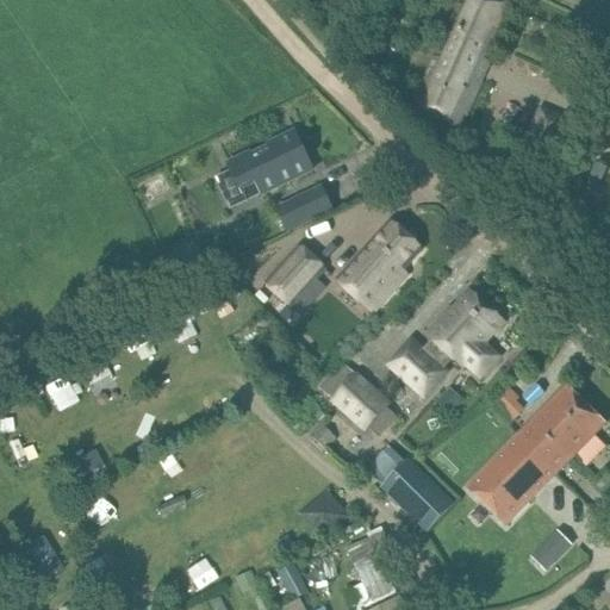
[(505,0),(460,0),(414,106),(460,131),(483,83),(478,75),(510,2),(505,0)]
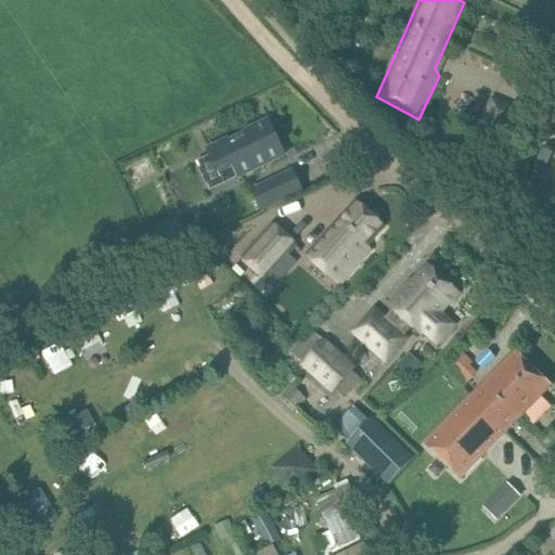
[(491,95),(469,146),(499,159),(520,108),(491,95)]
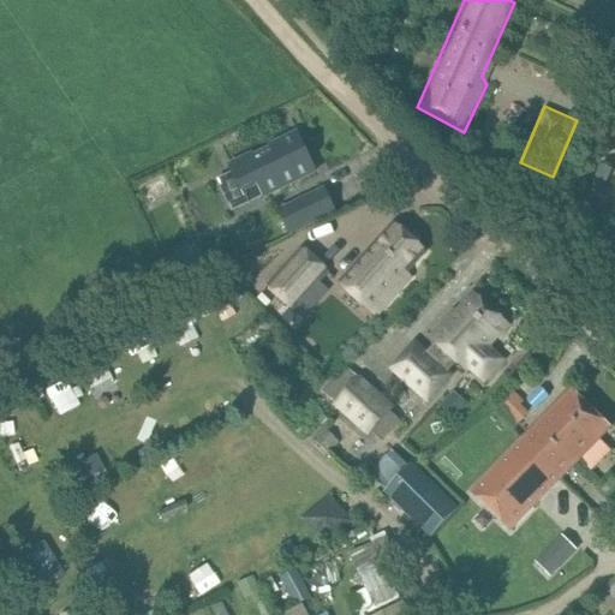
[(254,183),(261,197),(315,172),(297,133),(231,165),(242,187),(254,183)]
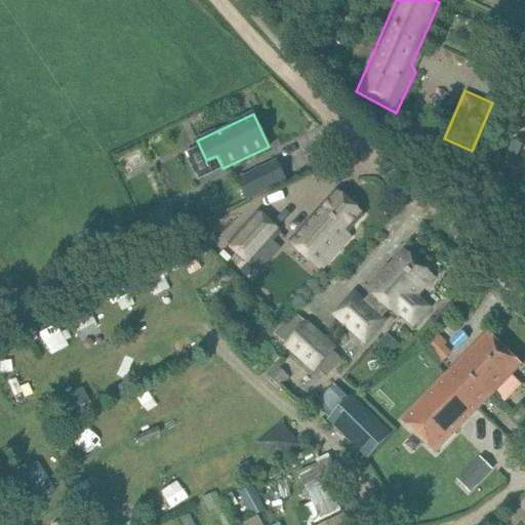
[(428,137),(417,130),(408,143),(418,150),(428,137)]
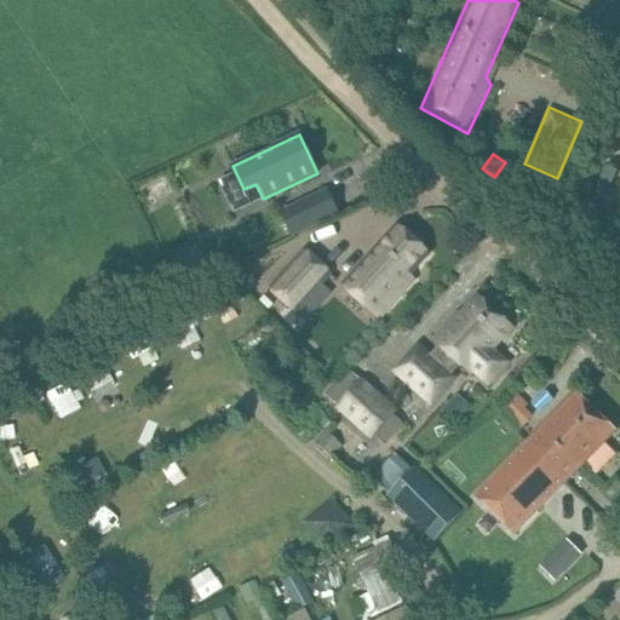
[(293,235),(337,214),(326,193),(282,213),(293,235)]
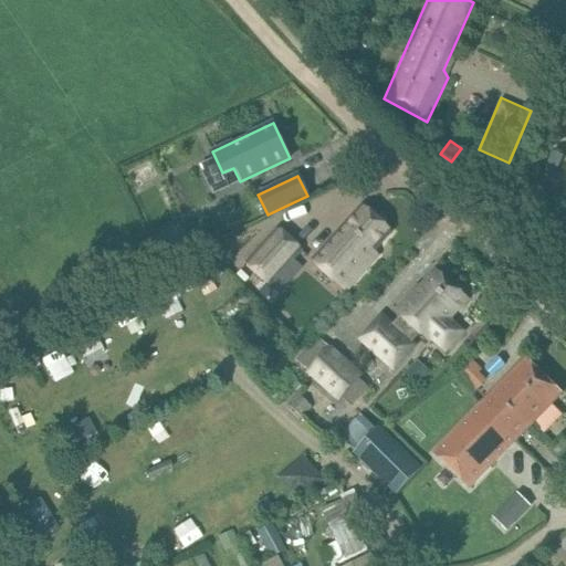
[(313,261),(346,291),(378,255),(375,252),(392,232),(363,206),(313,261)]
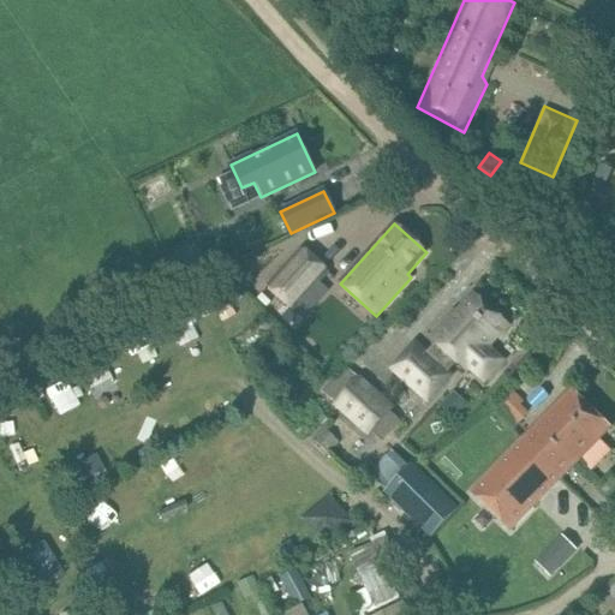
[(329,272),(303,249),(268,287),(294,310),(329,272)]
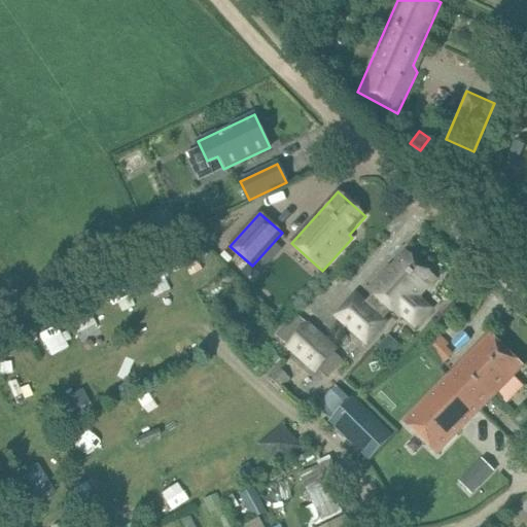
[(434,279),(407,253),(370,294),(372,296),(364,305),(356,296),(338,316),(366,343),(385,322),(383,321),(392,311),(399,317),(402,314),(416,325),(430,310),(417,297),(434,279)]
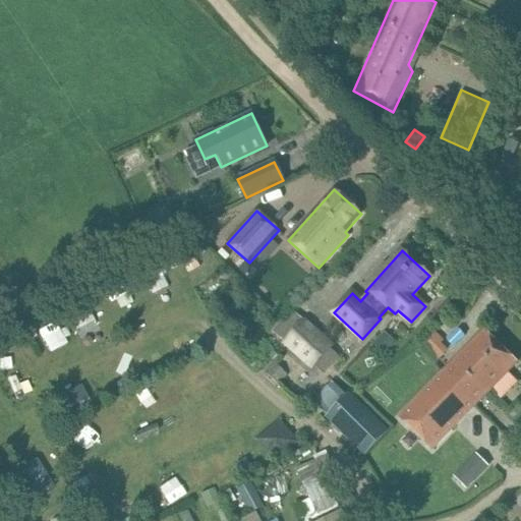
[(282,344),(311,371),(336,345),(315,328),(315,329),(307,322),(308,321),(305,317),(282,344)]
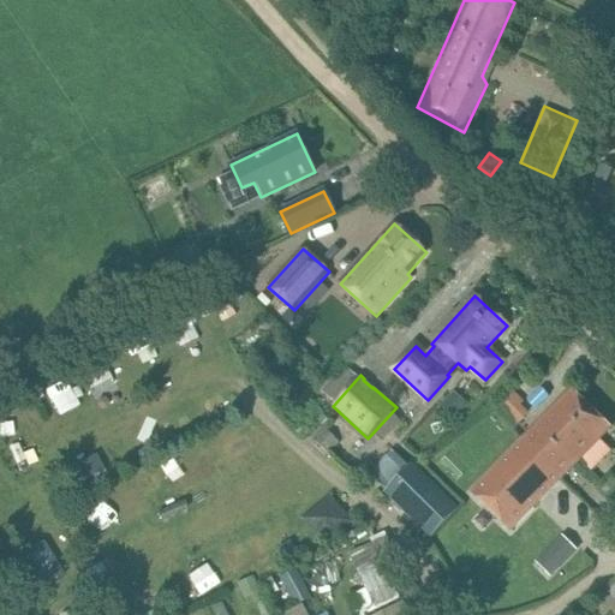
[(37,389),(46,410),(64,402),(55,382),(37,389)]
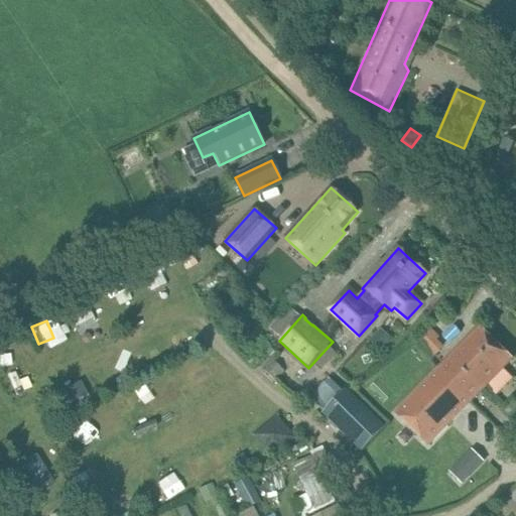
[(428,443),(497,374),(511,360),(480,329),(397,413),(428,443)]
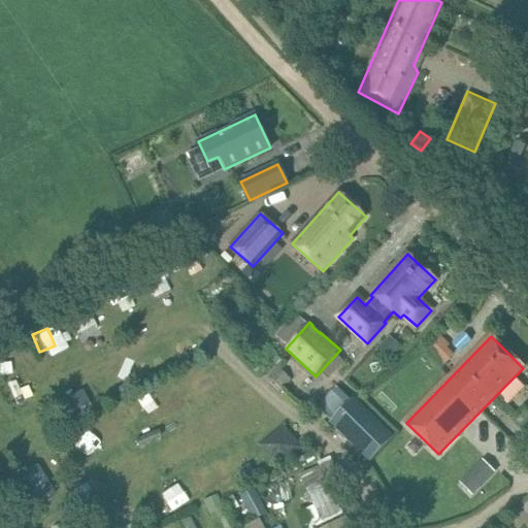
[(436,337),(423,351),(441,369),(454,356),(436,337)]
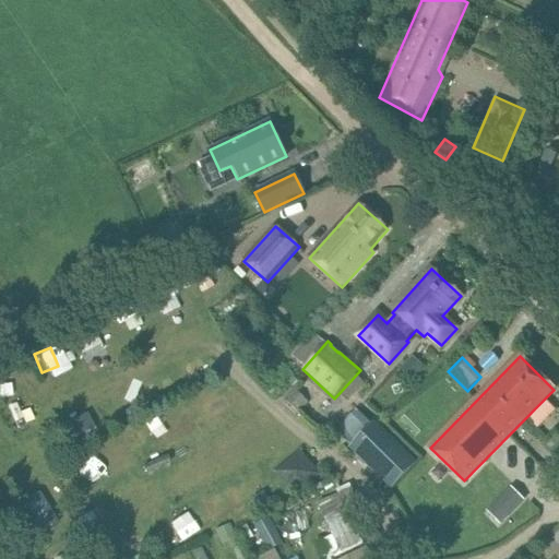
[(348,447),(391,489),(417,463),(375,421),(372,424),(357,409),(337,429),(353,443),(348,447)]
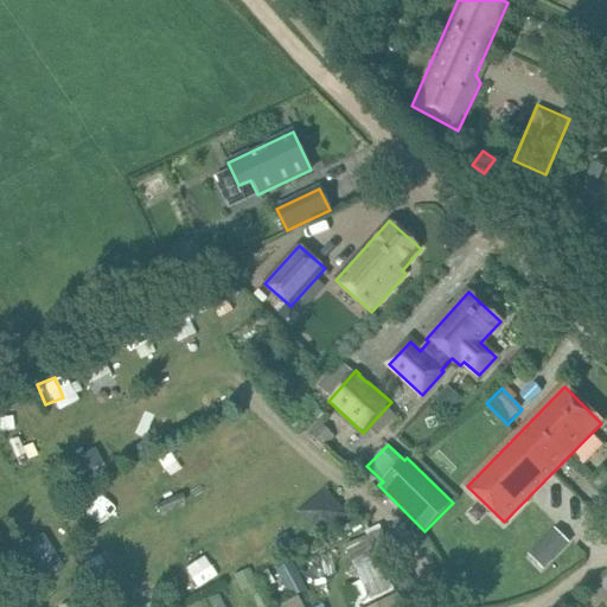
[(87,465),(63,477),(71,492),(104,475),(96,460),(87,465)]
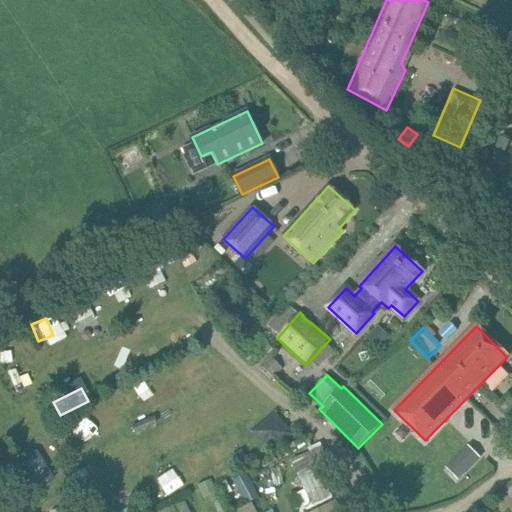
[(253,430),(270,452),(294,434),(276,411),(253,430)]
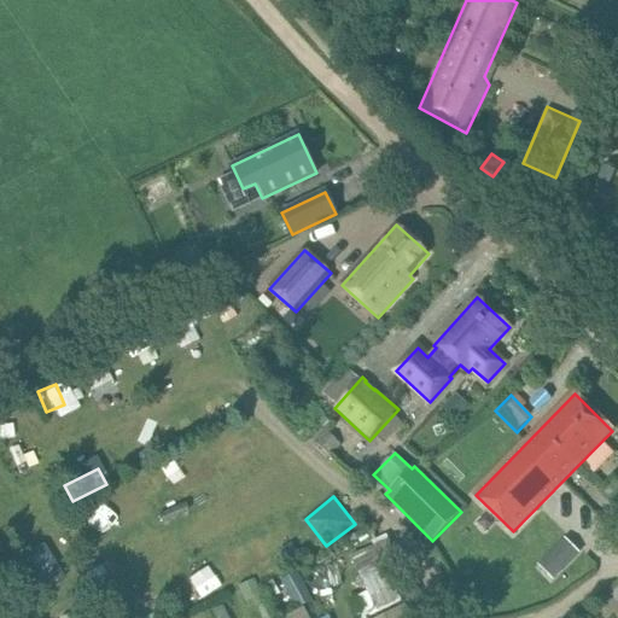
[(565,541),(549,557),(563,571),(579,554),(565,541)]
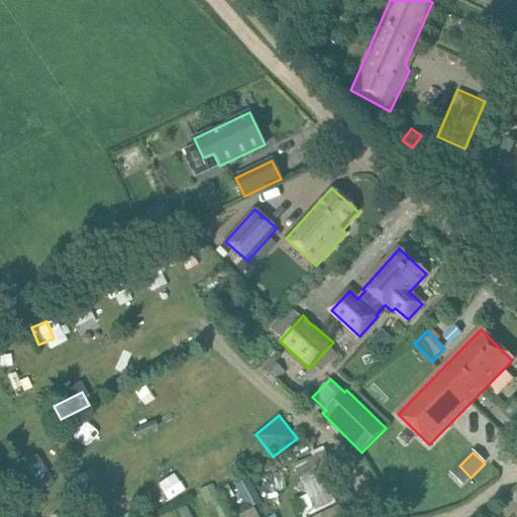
[(306,516),(335,503),(320,471),(300,481),(307,496),(291,504),(297,516),(306,516)]
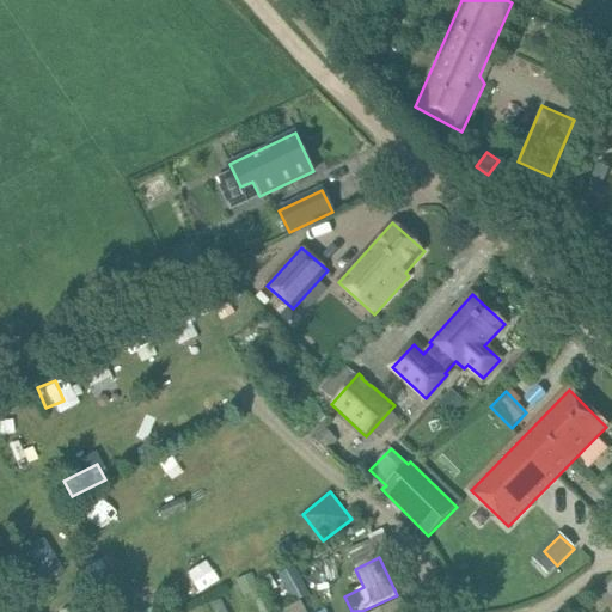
[(310,595),(294,565),(277,575),(293,604),(310,595)]
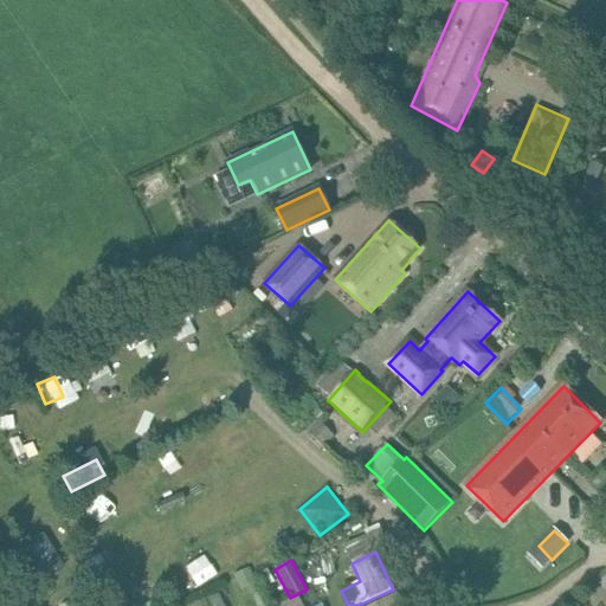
[(249,569),(234,577),(240,590),(246,587),(253,584),(255,584),(249,569)]
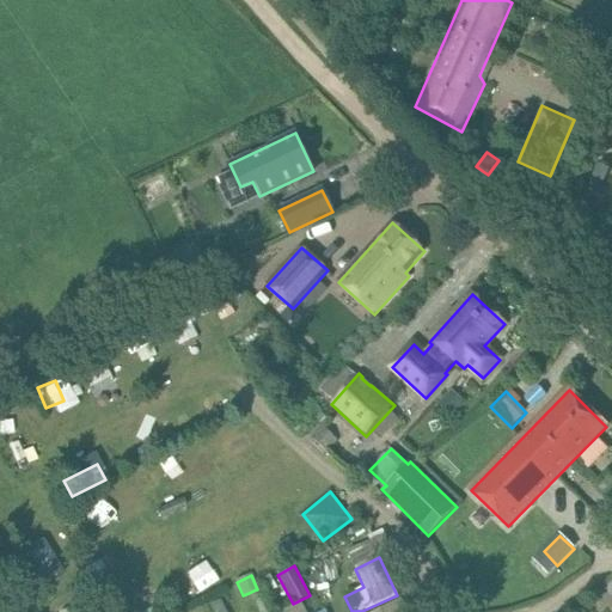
[(268,576),(258,582),(265,595),(276,591),(268,576)]
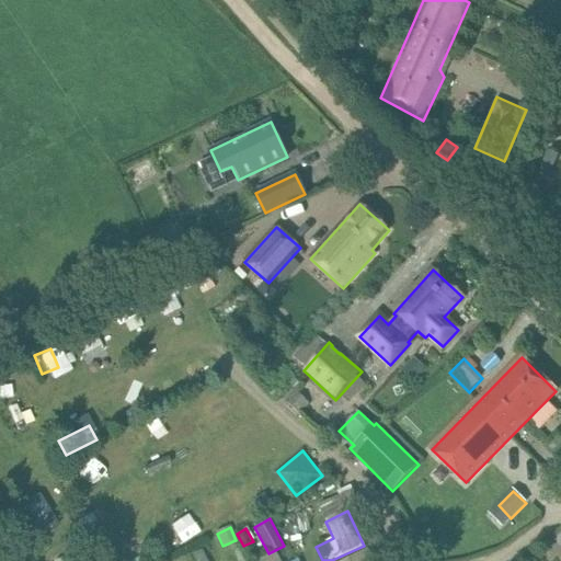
[(300,560),(299,558),(292,560),(282,560),(277,551),(256,560),(300,560)]
